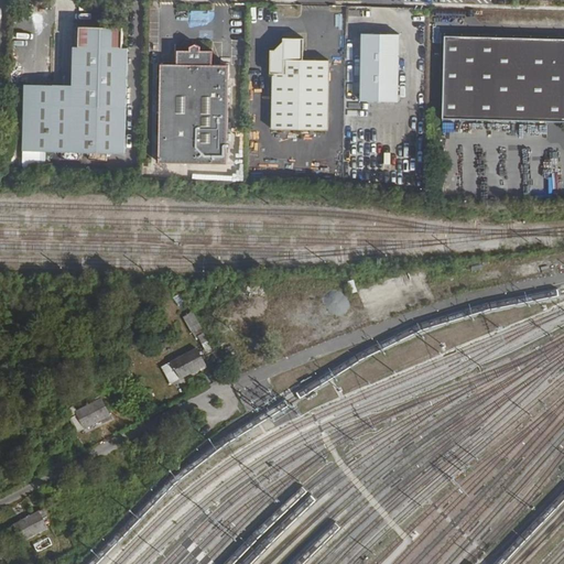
[(26,84),(25,149),(127,151),(129,46),(122,47),(123,28),(80,26),(80,46),(75,46),(74,85),(26,84)]
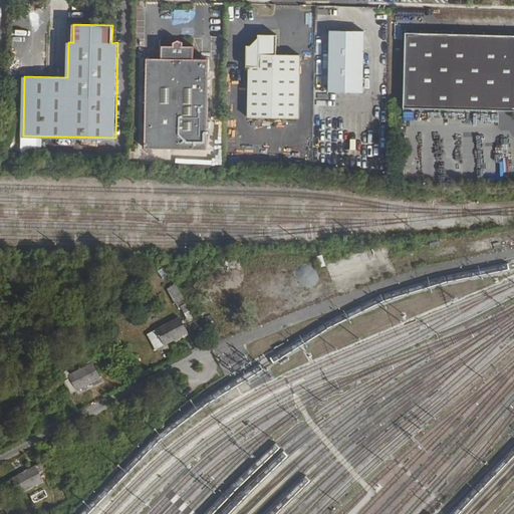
[(331,30),(329,91),(364,91),(365,31),(331,30)]
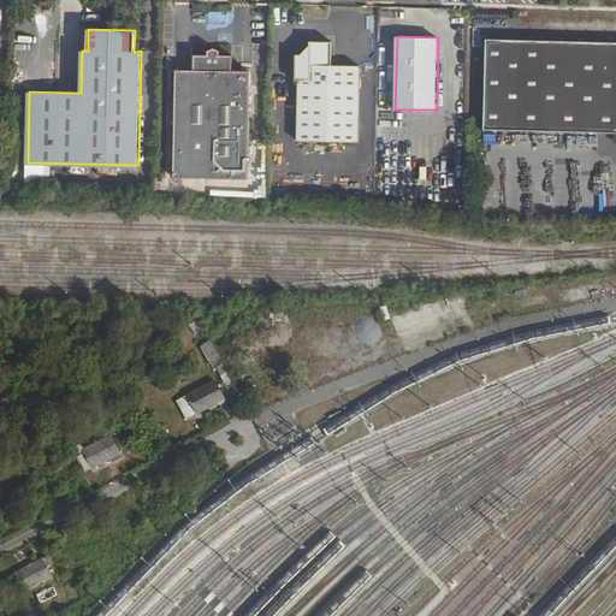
[(615,42),(489,39),(486,129),(615,132),(615,42)]
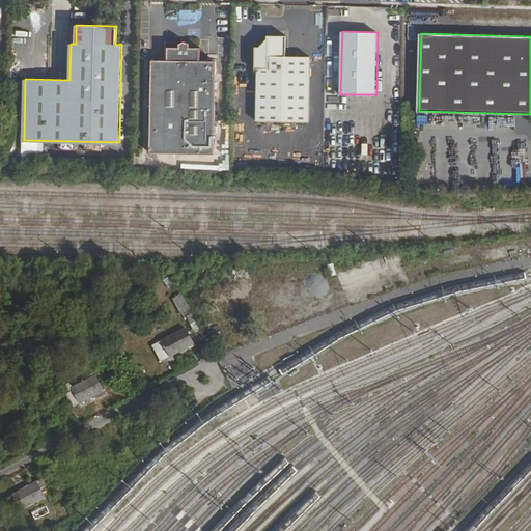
[(256,67),(256,120),(308,121),(310,55),(286,55),(286,35),(267,34),(267,46),(254,46),(254,67),(256,67)]
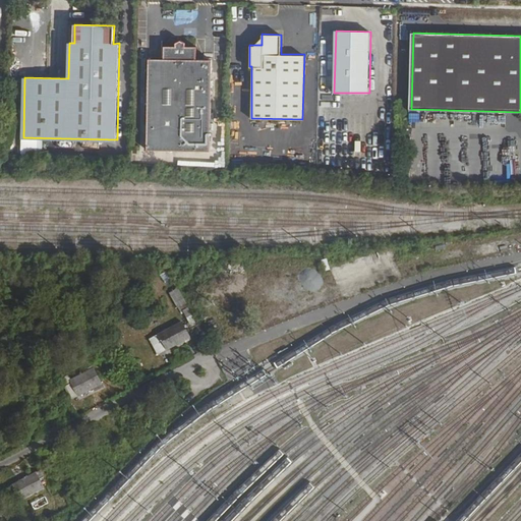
[(148,72),(147,150),(210,151),(212,73),(195,72),(196,59),(196,46),(185,46),(185,43),(180,40),(175,43),(175,46),(163,46),(163,59),(163,72),(148,72)]
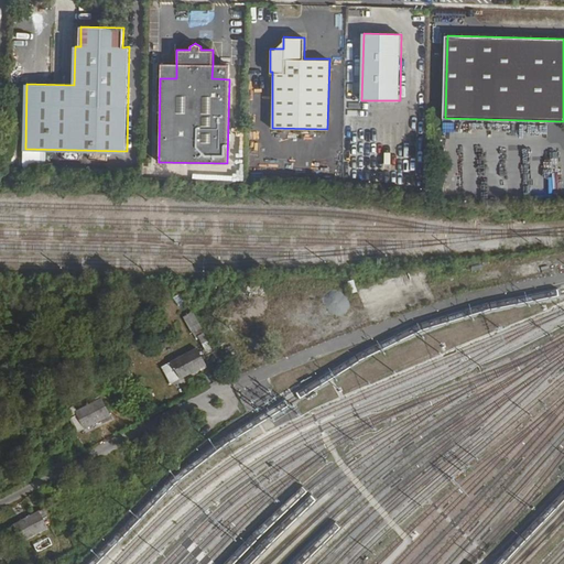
[(161,63),(160,78),(176,78),(176,64),(161,63)]
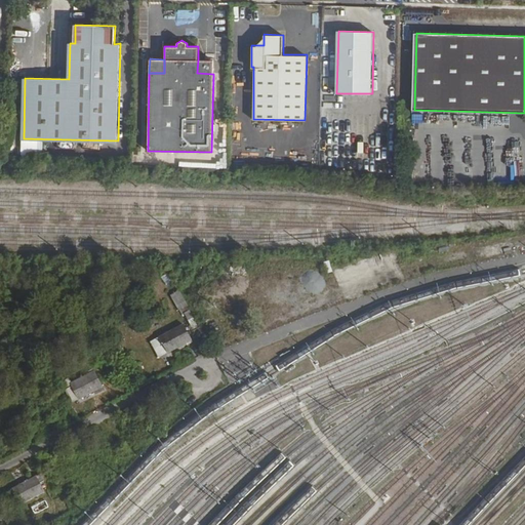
[(198,59),(197,73),(213,74),(213,61),(198,59)]
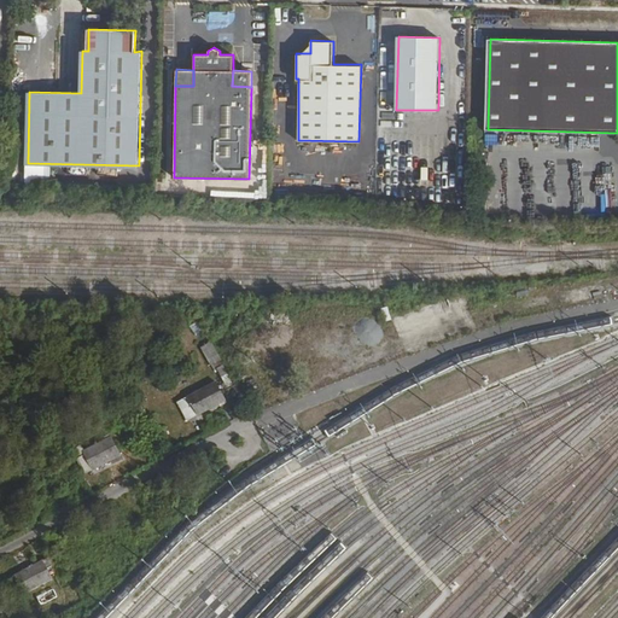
[(200,348),(211,371),(221,366),(209,343),(200,348)]
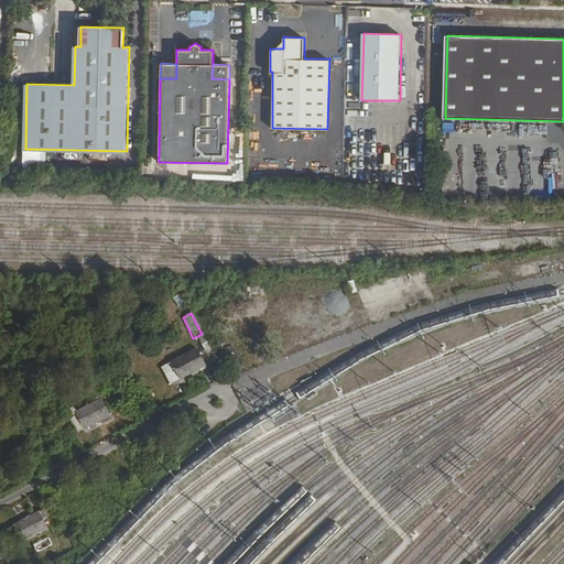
[(28,349),(34,362),(40,359),(34,346),(28,349)]
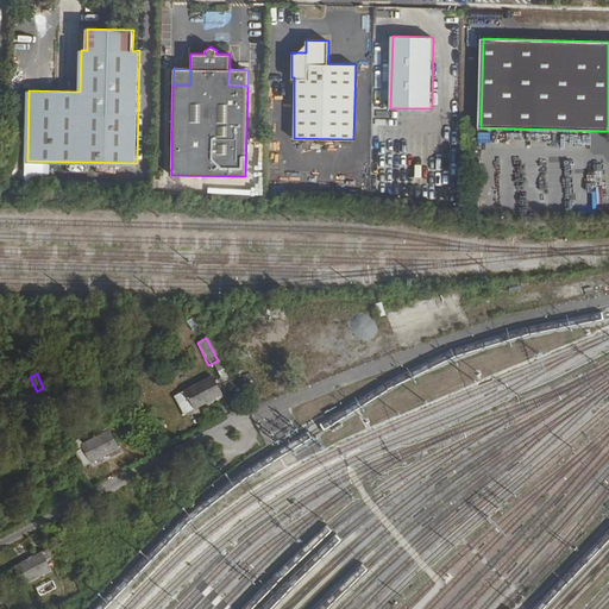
[(24,380),(31,395),(37,391),(30,377),(24,380)]
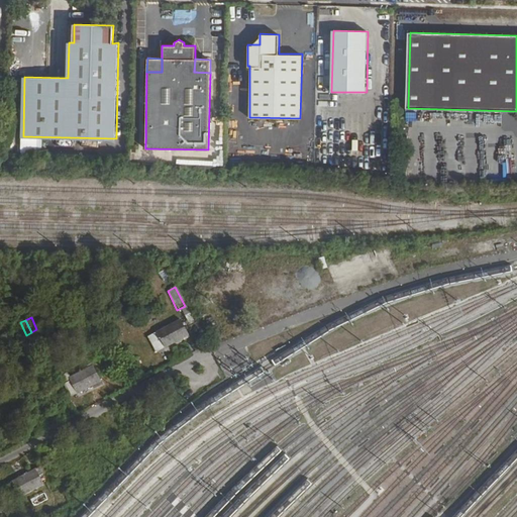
[(156,332),(164,348),(186,336),(178,321),(156,332)]
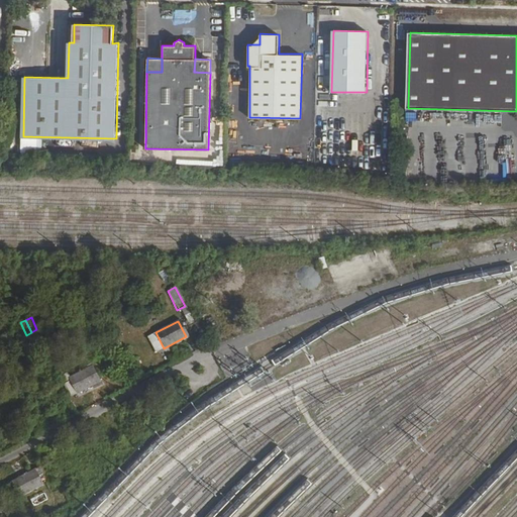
[(63,383),(71,397),(77,394),(77,395),(99,383),(91,367),(69,378),(69,380),(63,383)]
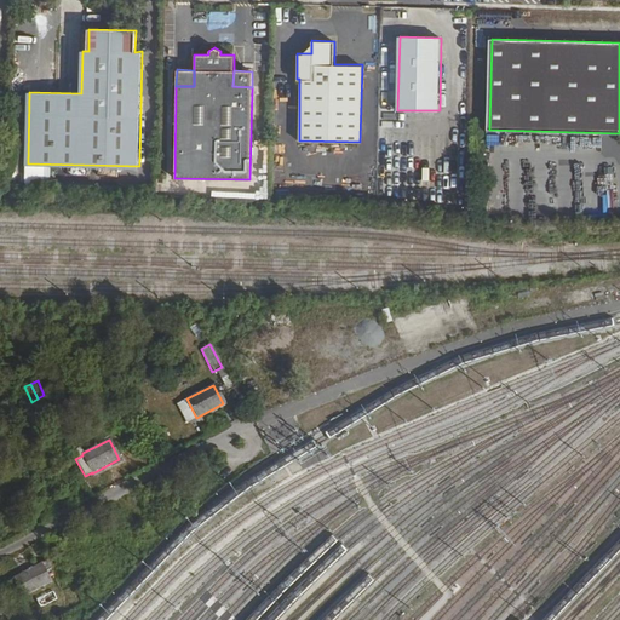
[(46,562),(4,583),(12,601),(50,583),(45,572),(49,569),(46,562)]
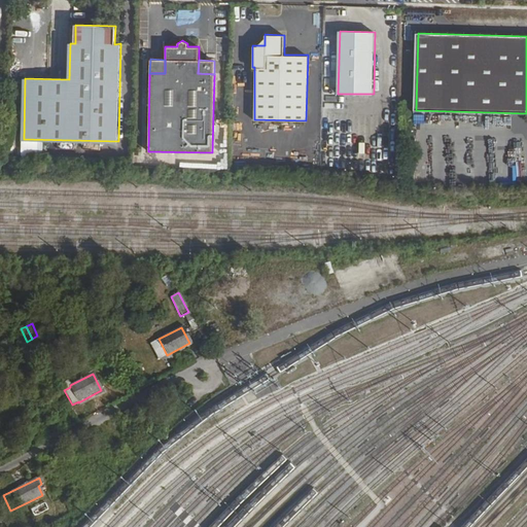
[(31,507),(33,515),(47,511),(45,502),(31,507)]
